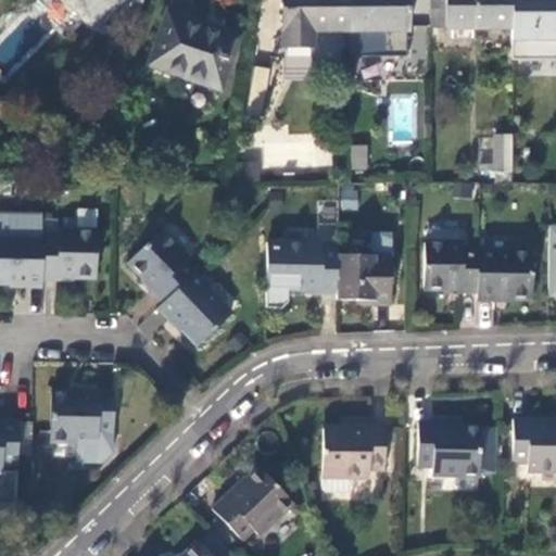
[(62,0),(92,29),(121,0),(62,0)]
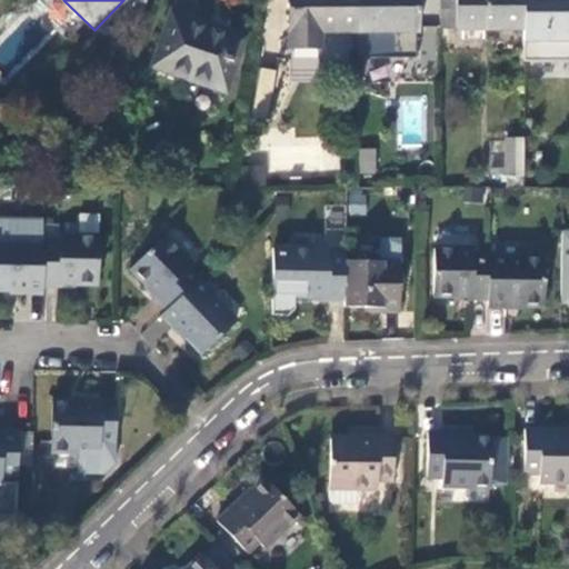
[(357,32),(357,0),(292,0),(292,48),(321,49),(321,31),(357,32)]
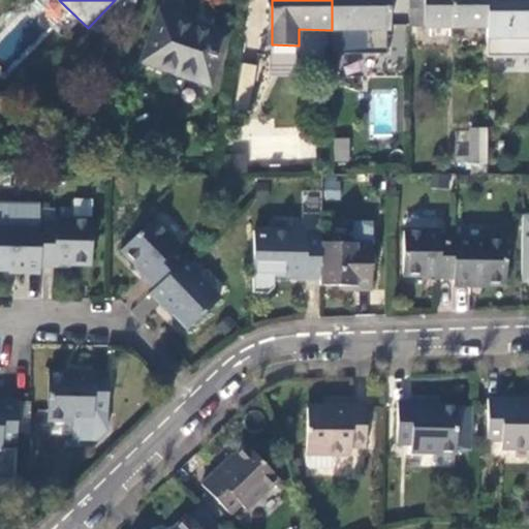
[(389,0),(332,0),(332,30),(390,30),(389,0)]
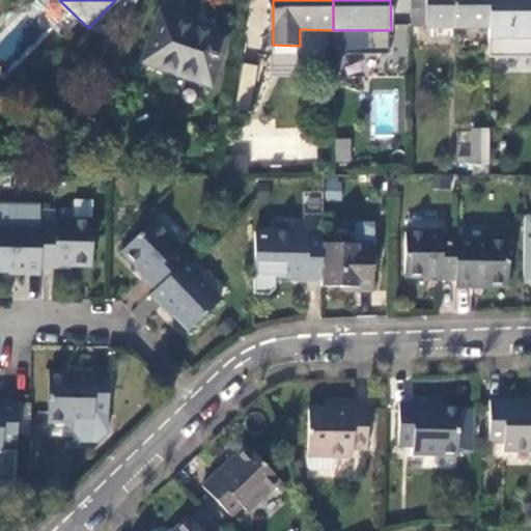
[(490,27),(488,0),(426,0),(427,27),(490,27)]
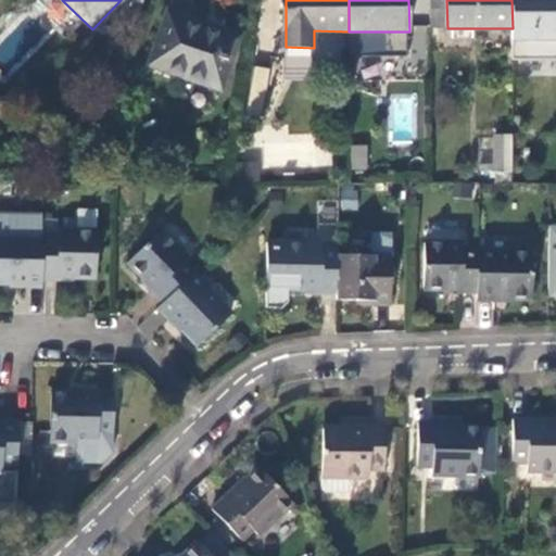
[(555,0),(512,0),(513,28),(555,28),(555,0)]
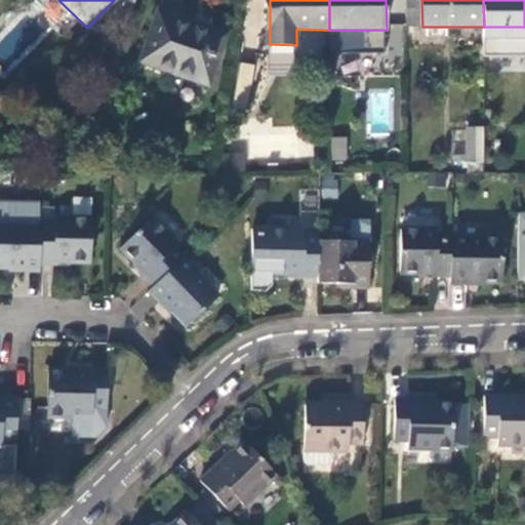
[(228,33),(159,10),(143,62),(210,83),(228,33)]
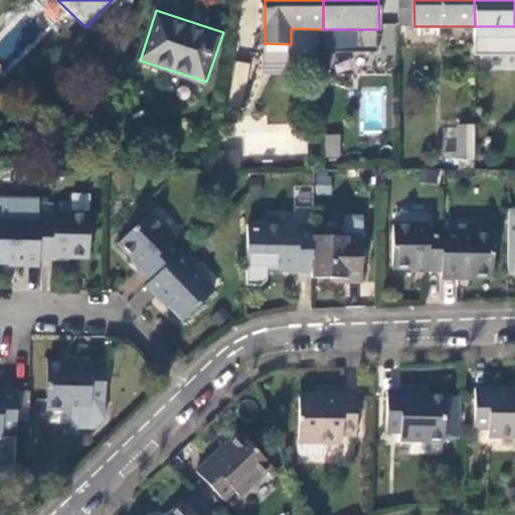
[(251,64),(236,61),(229,105),(242,108),(251,64)]
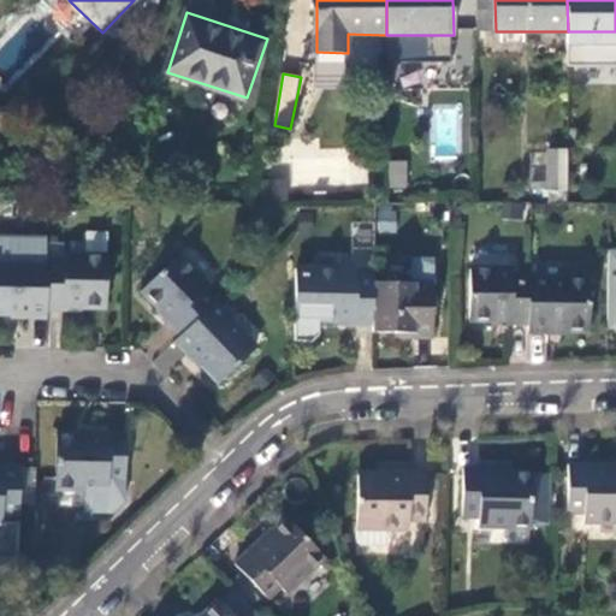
[(532,189),(549,189),(550,154),(532,154),(532,189)]
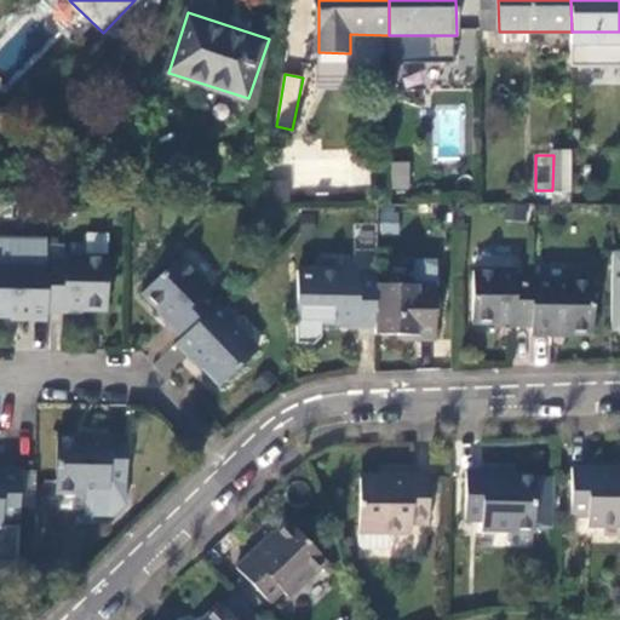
[(552,190),(554,205),(573,205),(570,155),(554,155),(552,190)]
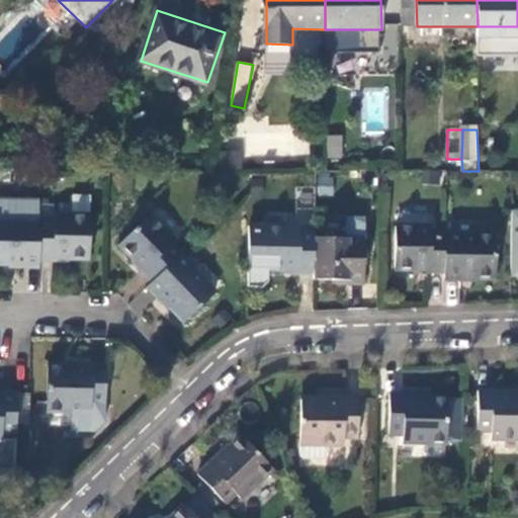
[(477,130),(479,171),(495,172),(494,158),(494,132),(494,130),(477,130)]
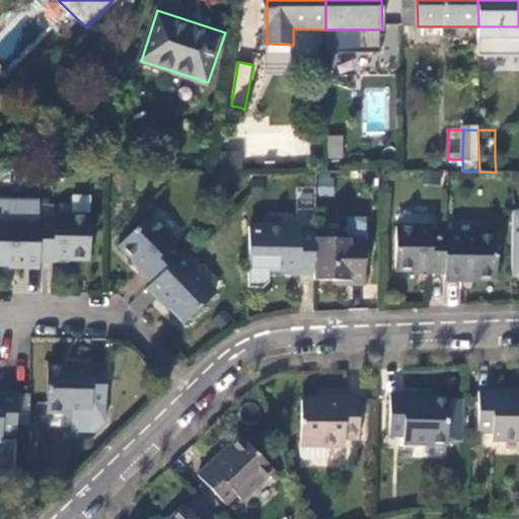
[(510,133),(495,132),(495,158),(510,158),(510,133)]
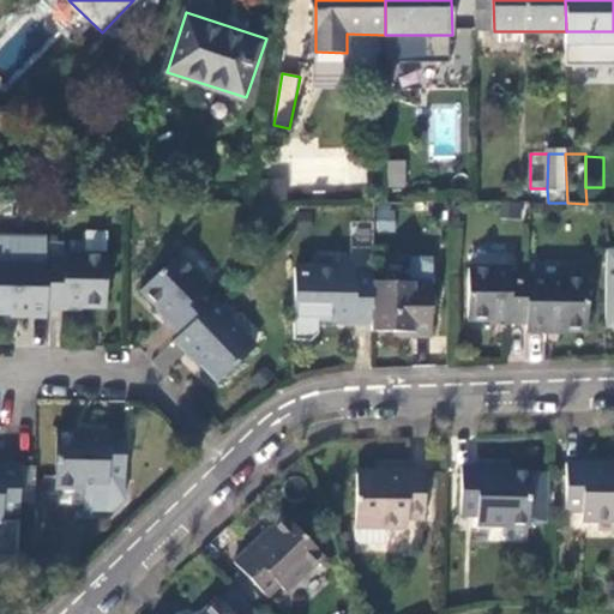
[(387,187),(405,187),(404,160),(386,160),(387,187)]
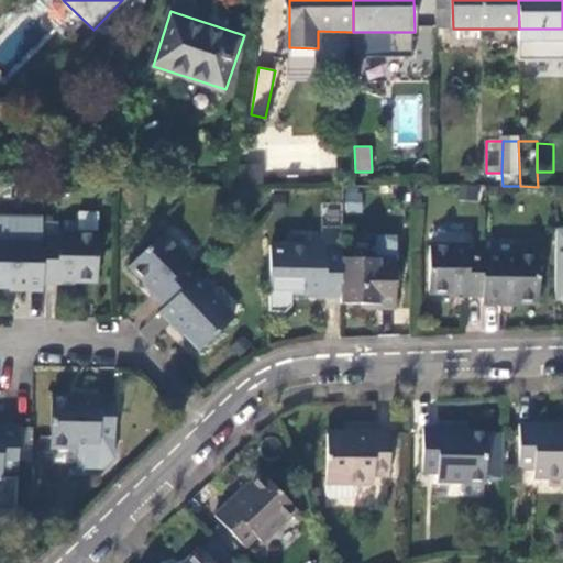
[(62,240),(43,240),(43,242),(42,284),(62,285),(62,280),(99,283),(99,236),(62,235),(62,240)]
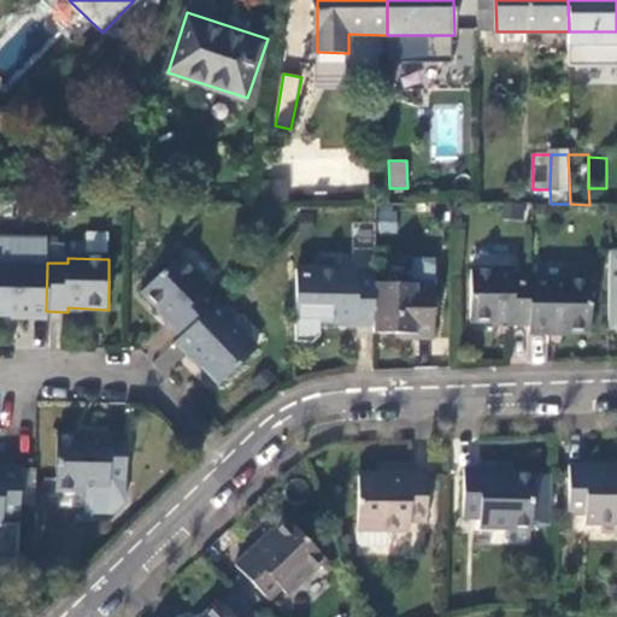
[(215,309),(216,306),(205,293),(210,287),(180,258),(145,291),(174,321),(171,324),(183,338),(215,309)]
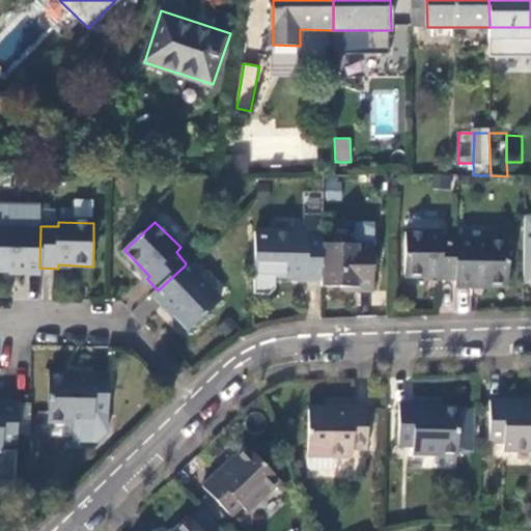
[(25,276),(39,277),(39,268),(40,228),(0,227),(0,269),(24,270),(25,276)]
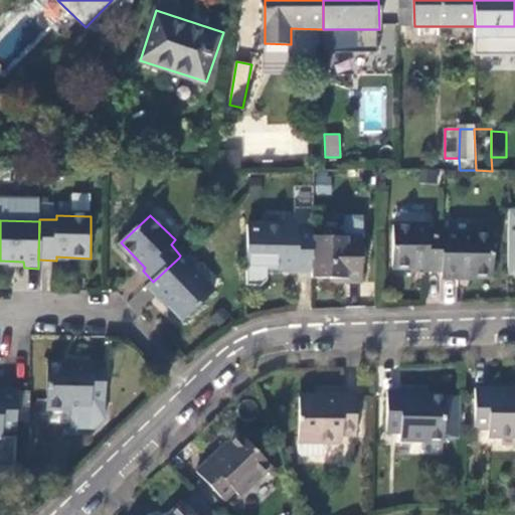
[(313,236),(313,228),(299,228),(299,225),(263,226),(262,268),(295,269),(295,272),(312,272),(313,236)]
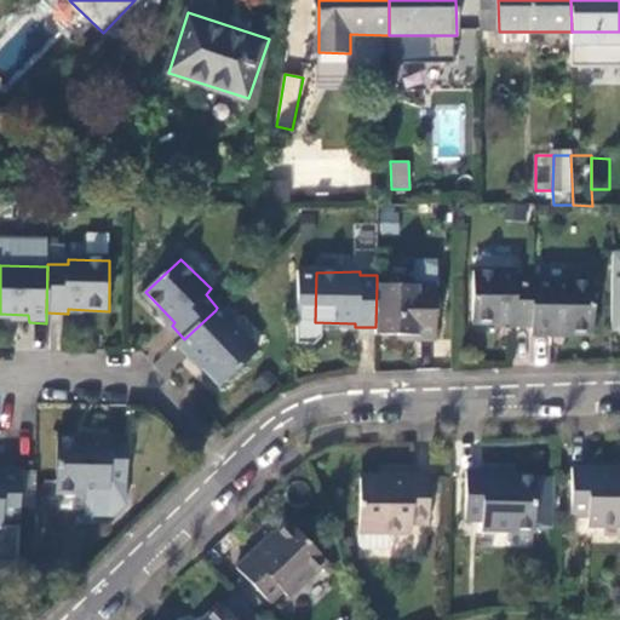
[(535,283),(535,280),(518,279),(518,274),(474,274),(474,323),(516,323),(517,331),(534,329),(535,283)]
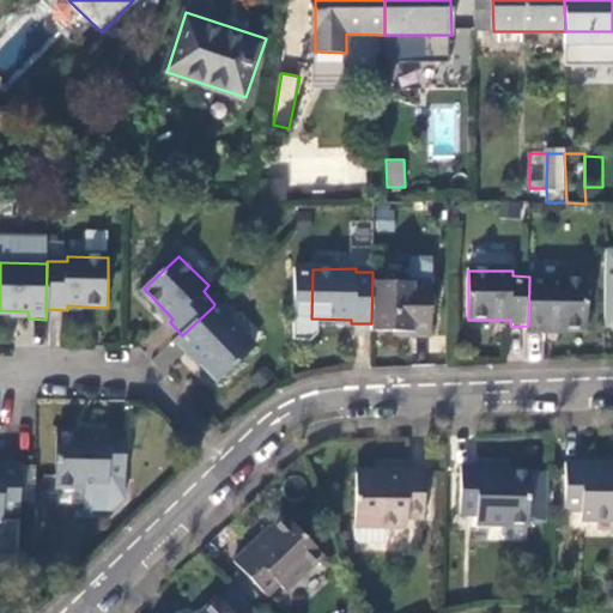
[(528,326),(528,335),(547,334),(547,332),(588,332),(589,281),(529,280),(528,326)]
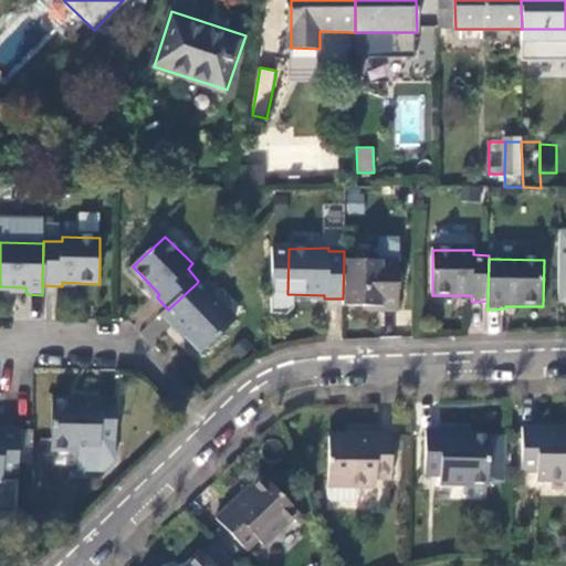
[(399,262),(344,260),(343,299),(343,307),(380,307),(383,311),(398,311),(399,262)]
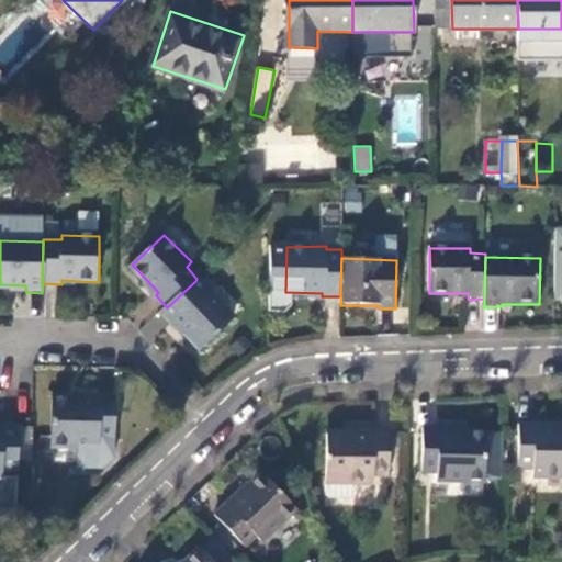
[(167,307),(161,313),(175,326),(177,323),(202,349),(234,319),(195,281),(167,307)]
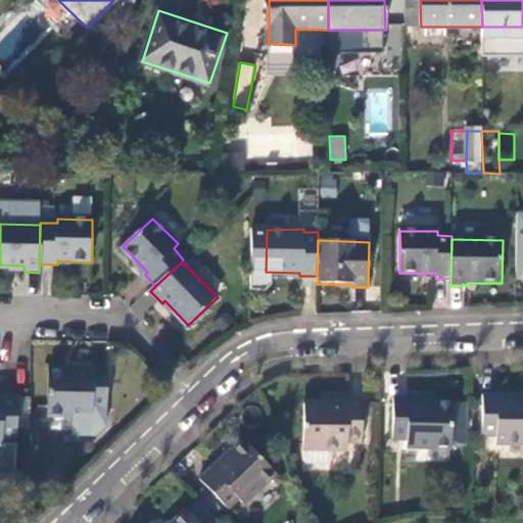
[(107,409),(108,370),(77,369),(78,371),(49,371),(48,414),(91,417),(92,410),(107,409)]
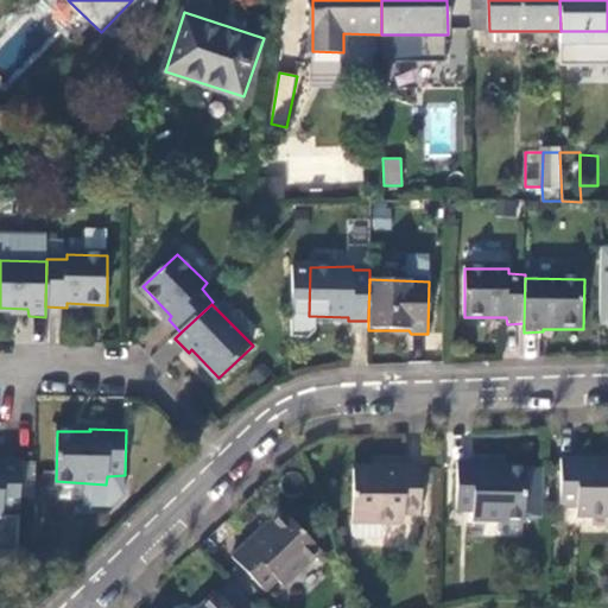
[(607,514),(607,463),(599,464),(599,460),(563,458),(562,507),(577,508),(578,514),(607,514)]
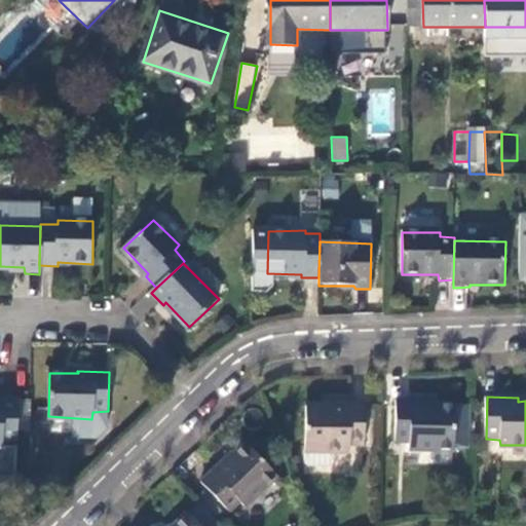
[(16,440),(16,400),(0,399),(0,448),(0,449),(1,441),(16,440)]
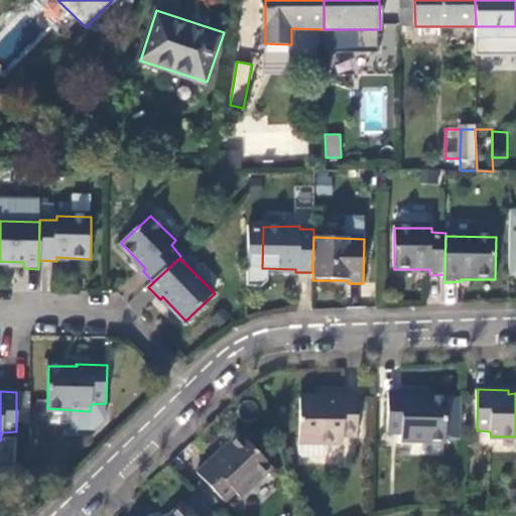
[(460,438),(461,396),(446,396),(419,396),(419,393),(388,393),(388,433),(402,433),(402,440),(445,440),(445,438),(460,438)]
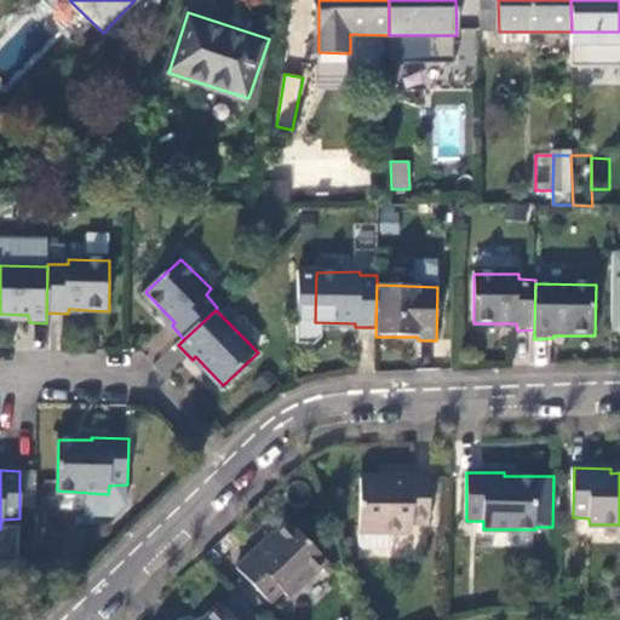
[(430,524),(430,476),(395,476),(394,478),(363,480),(362,530),(412,532),(413,523),(430,524)]
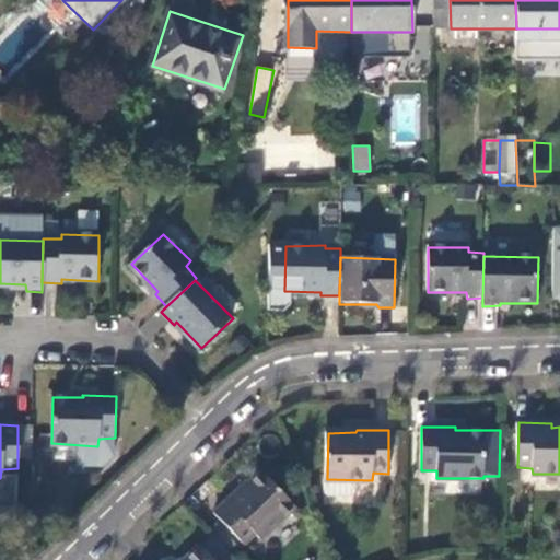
[(296,506),(264,473),(243,493),(241,491),(217,514),(246,546),(257,536),(261,541),(296,506)]
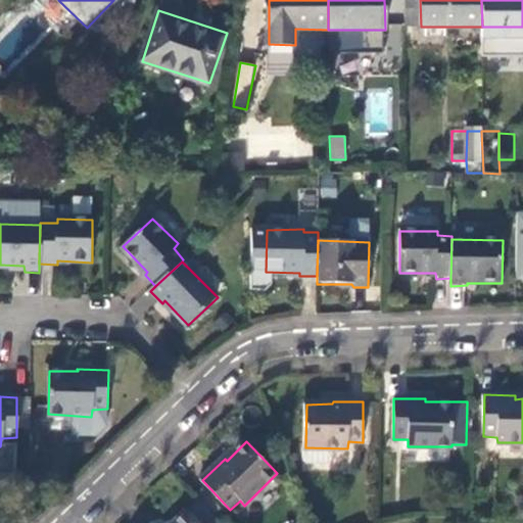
[(186,511),(173,522),(219,522),(198,501),(187,512),(186,511)]
